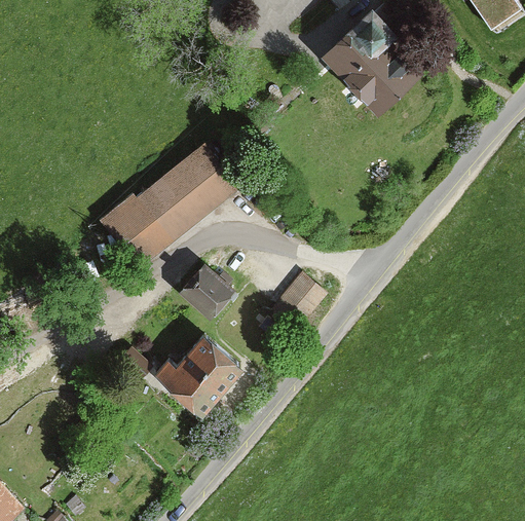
[(520,7),(515,0),(470,0),(489,28),(520,7)]
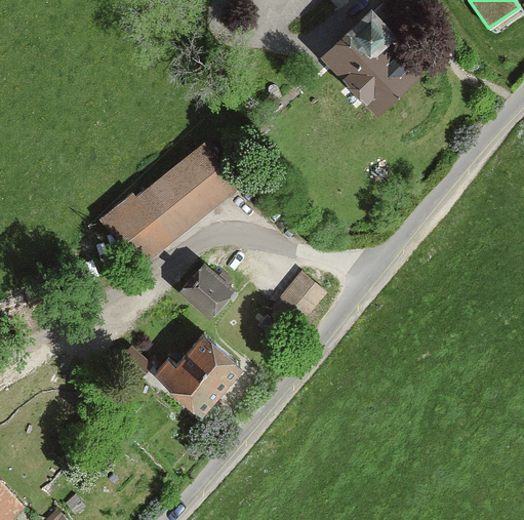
[(396,33),(369,4),(320,52),(327,60),(378,111),(419,71),(389,39),(396,33)]
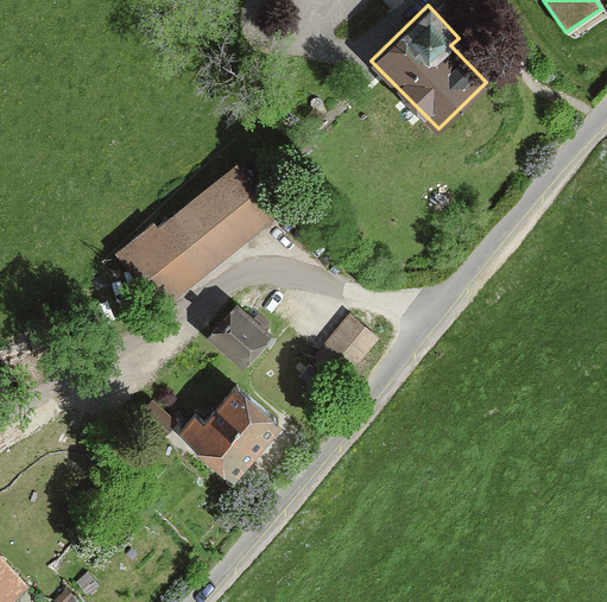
[(278,215),(236,165),(158,230),(152,223),(112,257),(159,314),(278,215)]
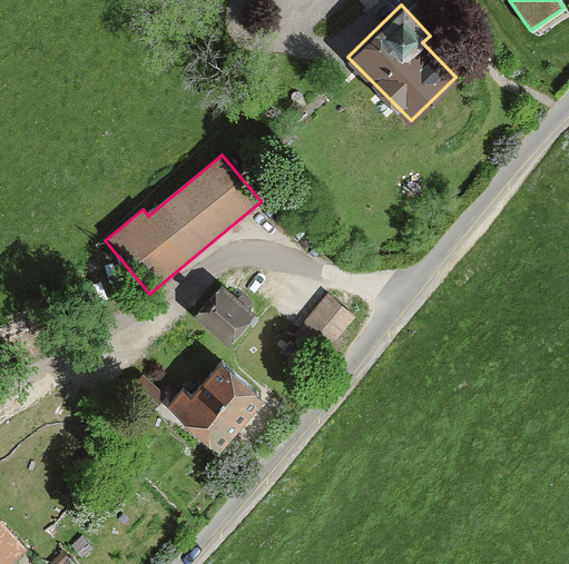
[(253,314),(219,285),(195,313),(228,342),(253,314)]
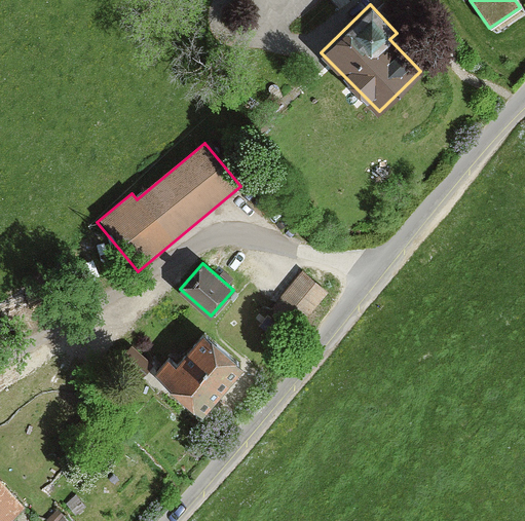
[(303,276),(274,312),(301,333),(330,297),(303,276)]
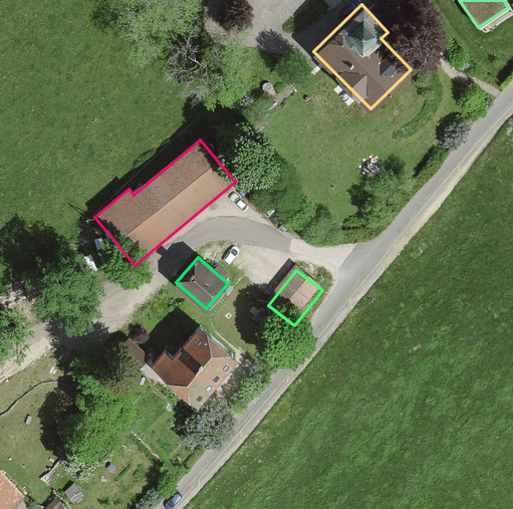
[(236,355),(200,324),(172,357),(165,350),(152,365),(196,403),(236,355)]
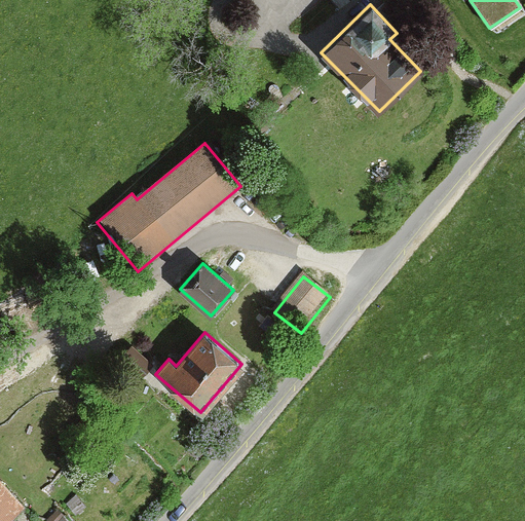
[(8,520),(23,507),(0,482),(0,520),(8,520)]
